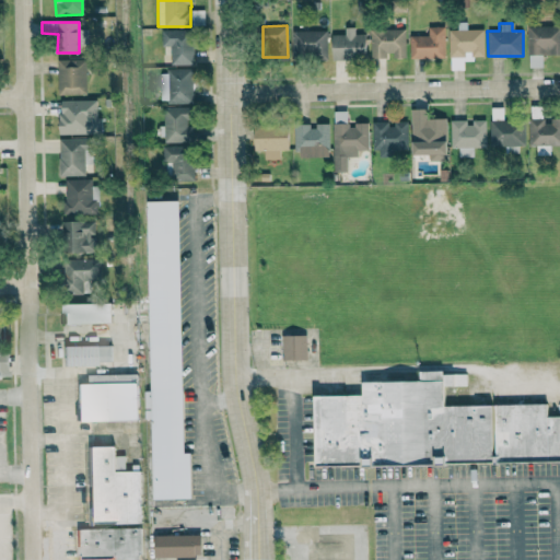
[(444,58),(444,26),(428,27),(428,35),(409,36),(409,58),(444,58)]
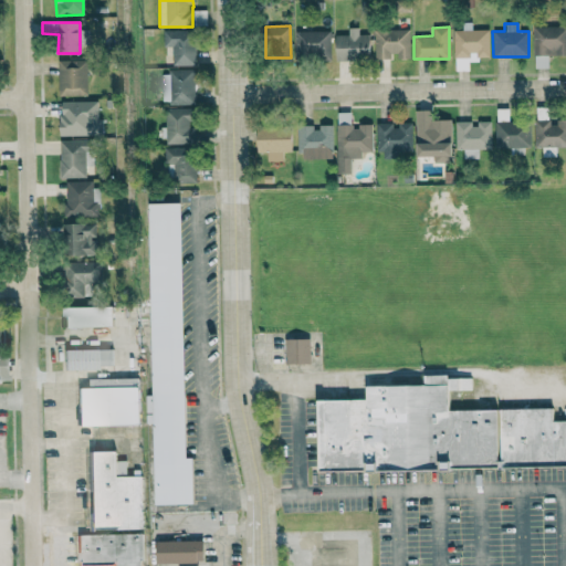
[(565,27),(532,27),(533,69),(547,69),(547,55),(565,55),(565,27)]
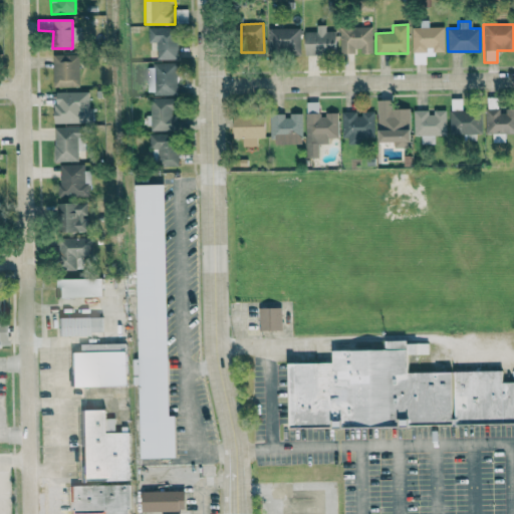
[(304,32),(304,53),(335,53),(335,31),(325,31),(325,25),(315,25),(315,31),(304,32)]
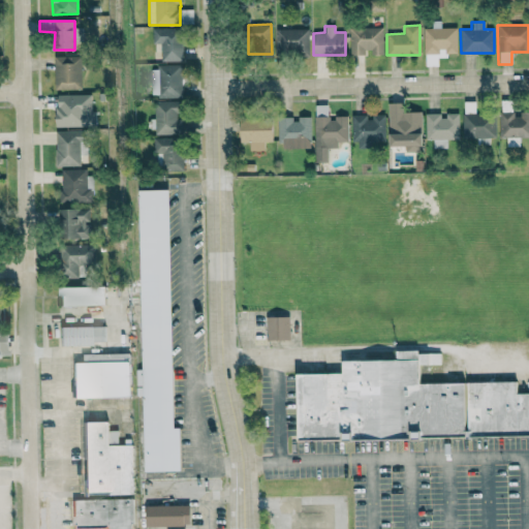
[(382,56),(382,28),(349,27),(349,55),(368,55),(368,56),(382,56)]
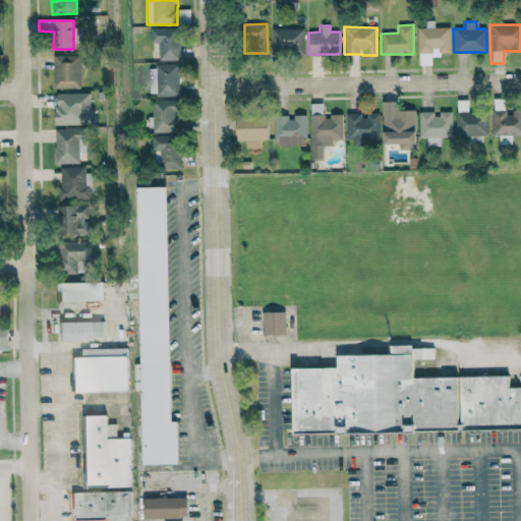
[(159,60),(179,60),(179,27),(150,27),(150,43),(158,43),(159,60)]
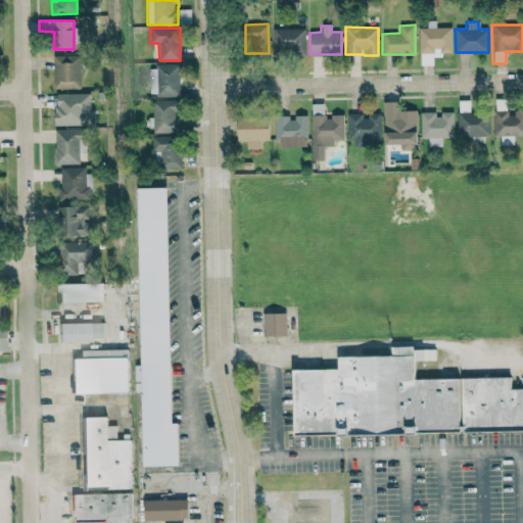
[(272,29),(272,54),(305,53),(304,28),(272,29)]
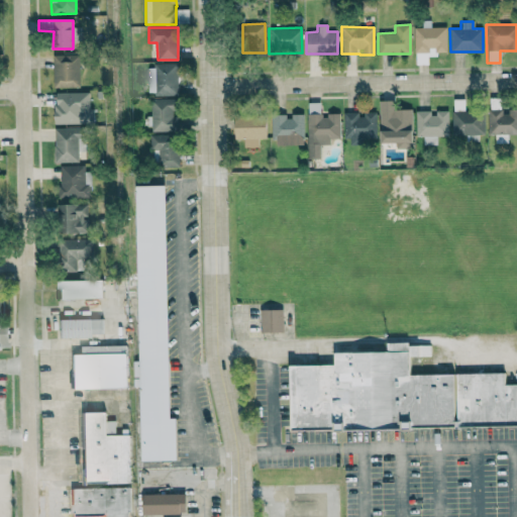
[(414,27),(415,65),(428,65),(427,55),(446,55),(445,27),(414,27)]
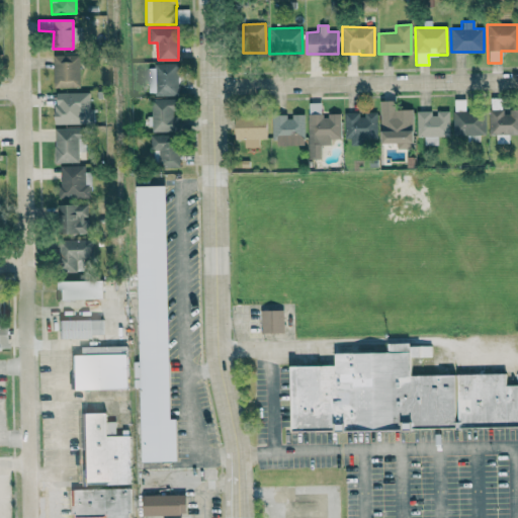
[(53,55),(54,88),(80,87),(79,55),(53,55)]
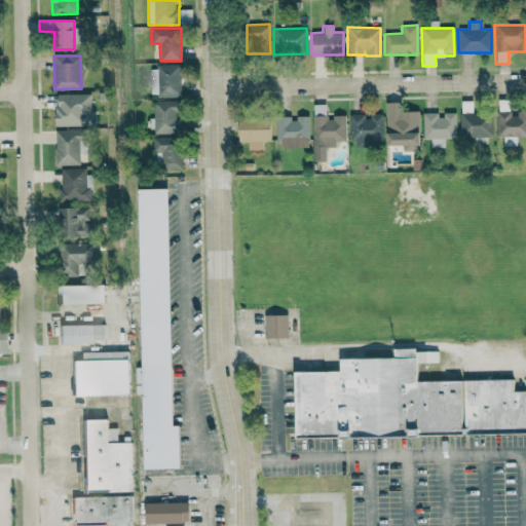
[(180,97),(180,65),(156,65),(156,76),(150,76),(150,83),(156,83),(157,98),(180,97)]
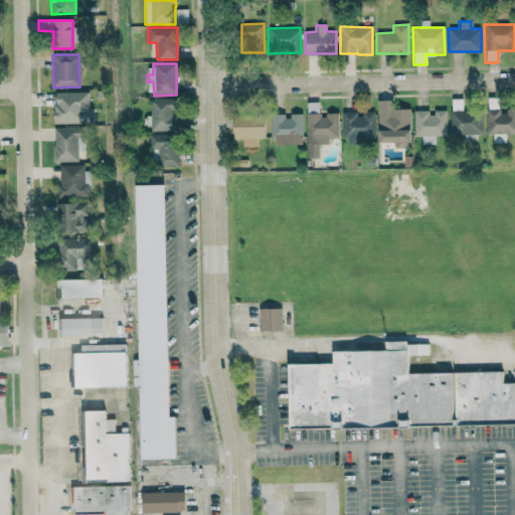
[(88,92),(53,93),(54,124),(83,123),(83,111),(89,111),(88,92)]
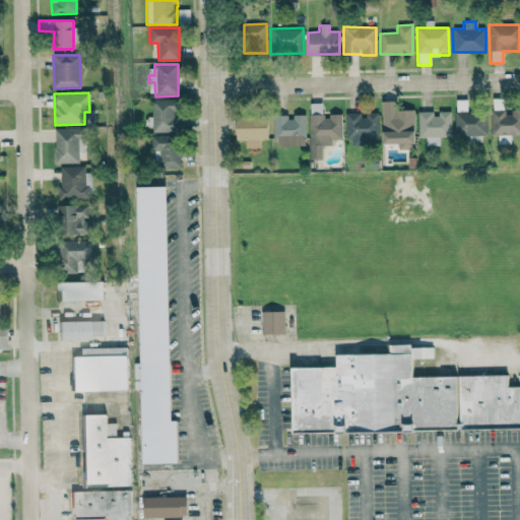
[(152,132),(178,131),(177,100),(151,100),(152,132)]
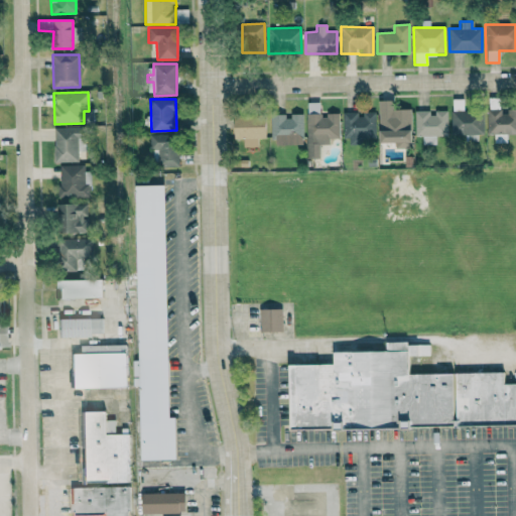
[(450,134),(483,135),(484,112),(463,111),(464,104),(457,104),(457,100),(453,100),(450,134)]
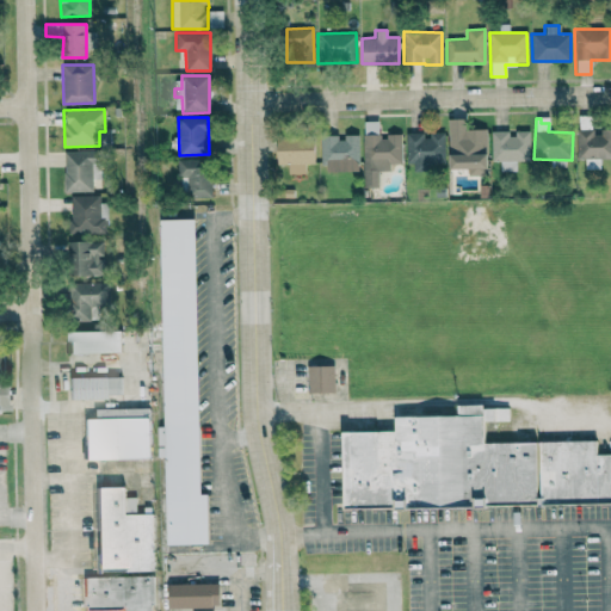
[(487,176),(487,129),(464,129),(464,119),(448,119),(449,168),(467,168),(468,176),(487,176)]
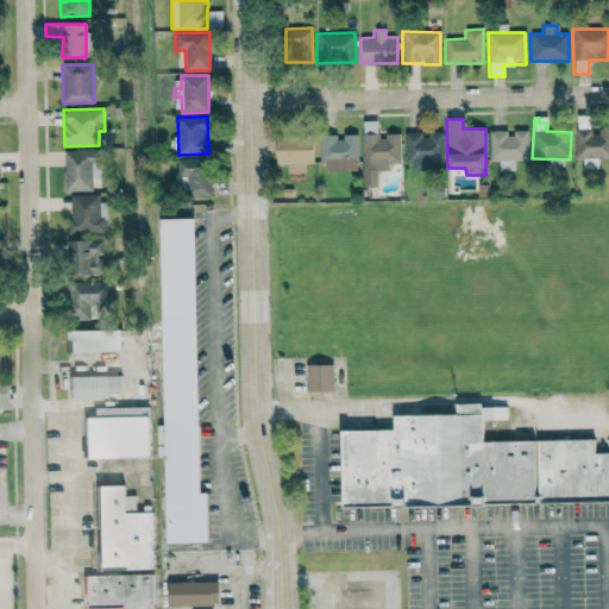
[(400,163),(400,135),(374,136),(374,125),(362,125),(362,186),(376,186),(376,170),(389,170),(389,163),(400,163)]
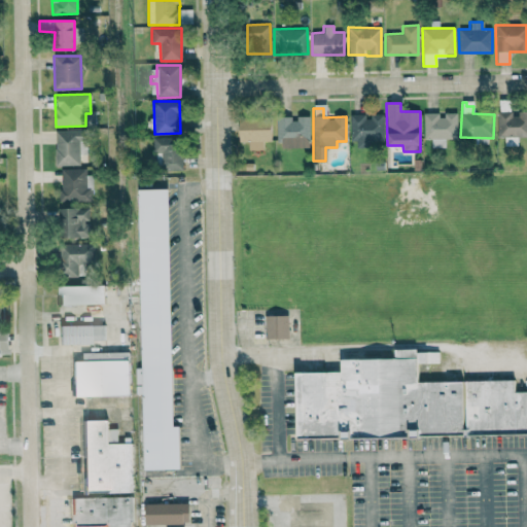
[(497,113),(498,137),(504,137),(504,146),(517,146),(517,137),(526,136),(526,110),(518,110),(518,112),(497,113)]
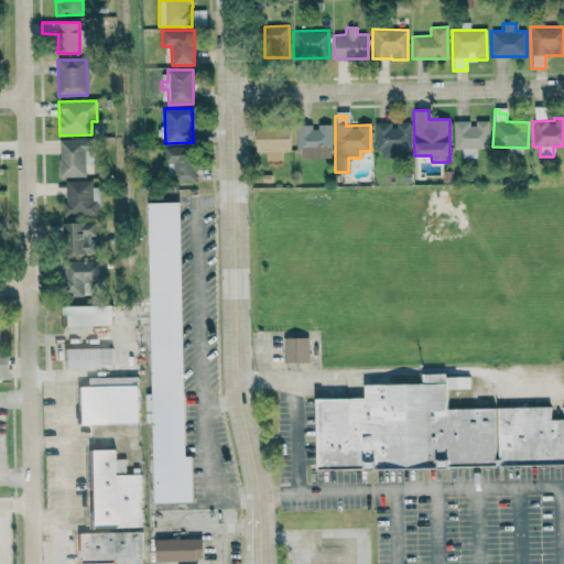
[(488,120),(473,121),(473,120),(453,121),(454,149),(462,149),(462,158),(476,158),(476,149),(489,149),(488,120)]
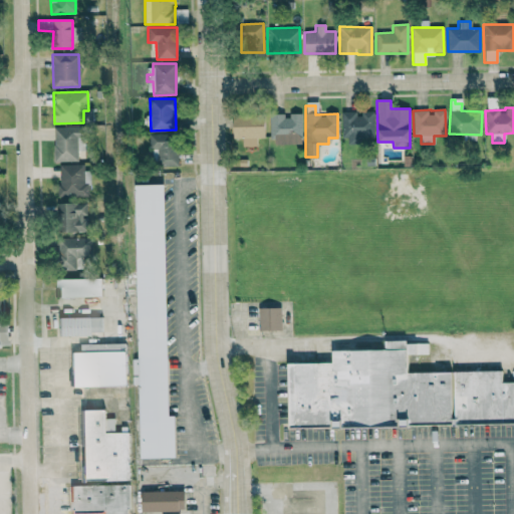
[(341,112),(342,139),(373,138),(373,111),(358,111),(341,112)]
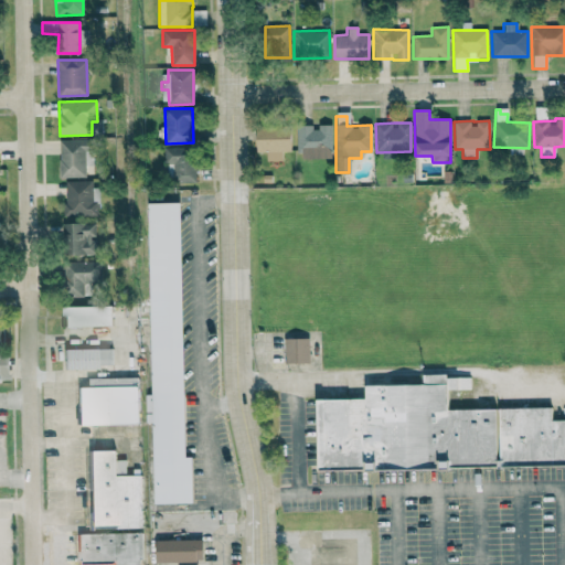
[(332,158),(331,125),(316,125),(297,126),(298,159),(332,158)]
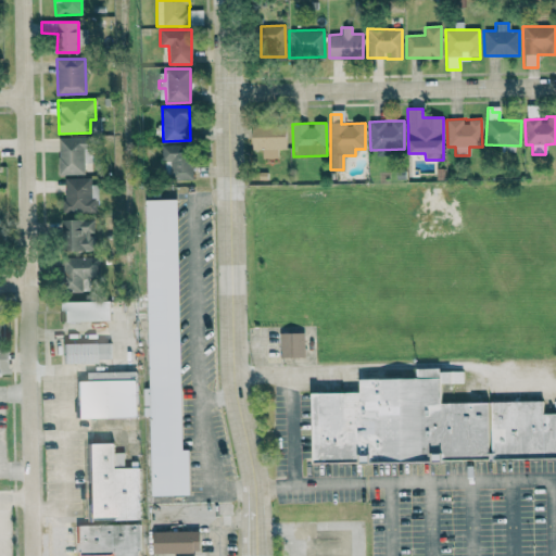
[(252,149),(262,150),(262,158),(277,158),(277,149),(286,149),(286,127),(252,126),(252,149)]
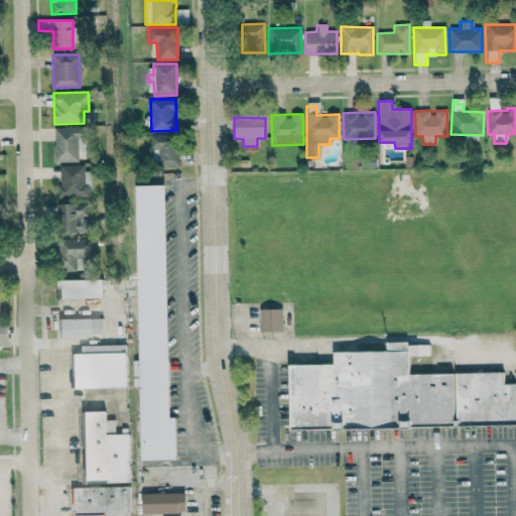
[(53,162),(78,161),(78,151),(84,151),(84,127),(53,128),(53,162)]
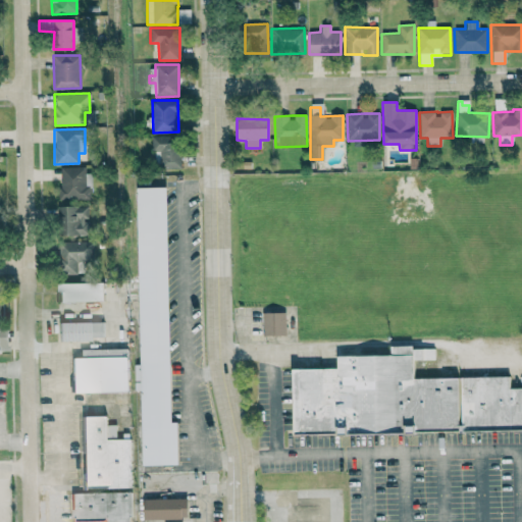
[(152,136),(153,168),(179,166),(178,136),(152,136)]
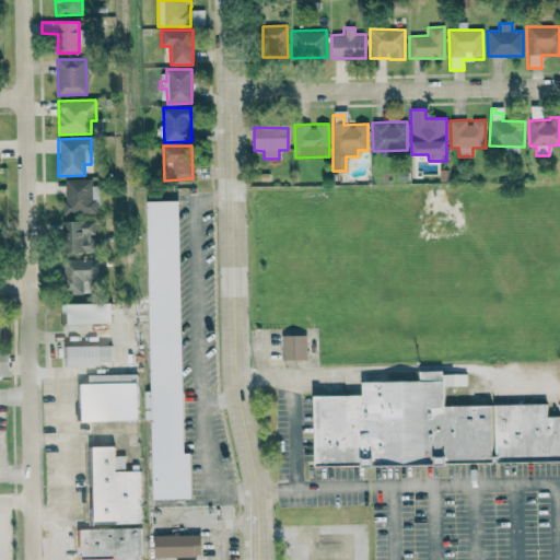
[(63,181),(63,214),(96,216),(97,181),(63,181)]
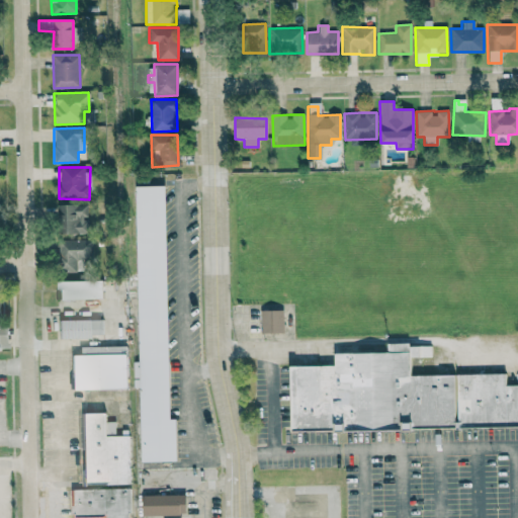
[(140,462),(176,462),(176,419),(169,419),(165,185),(136,186),(140,462)]
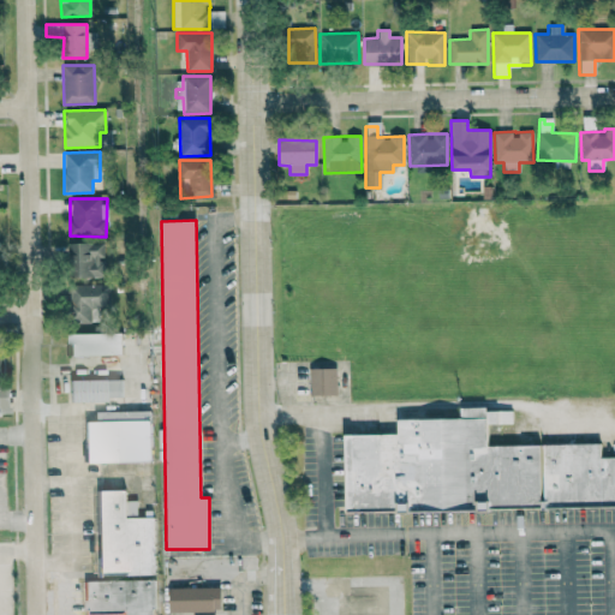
[(103,278),(105,244),(70,243),(69,276),(103,278)]
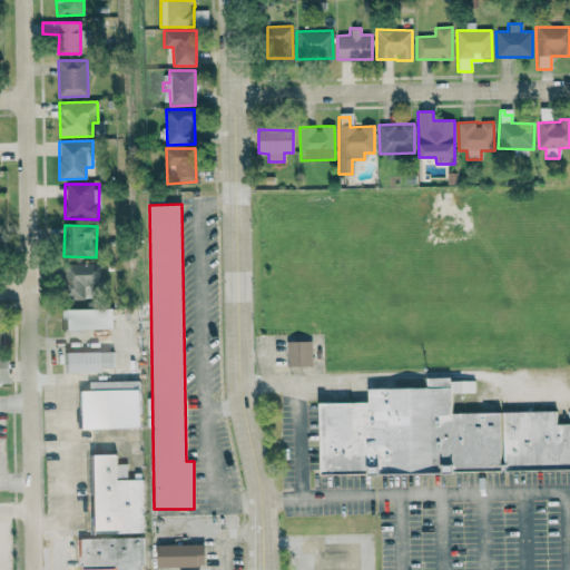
[(62,310),(64,330),(114,328),(112,308),(62,310)]
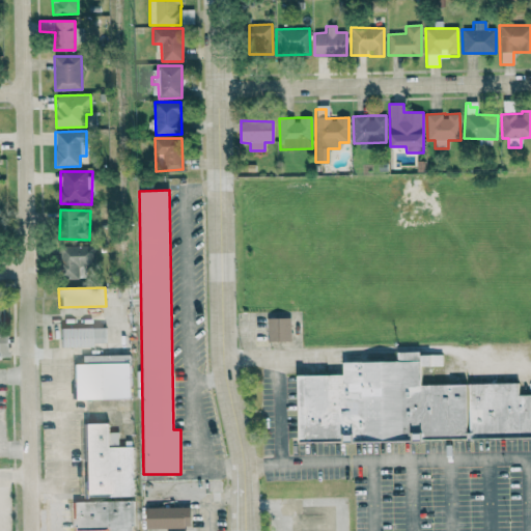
[(267,318),(267,341),(290,341),(290,318),(267,318)]
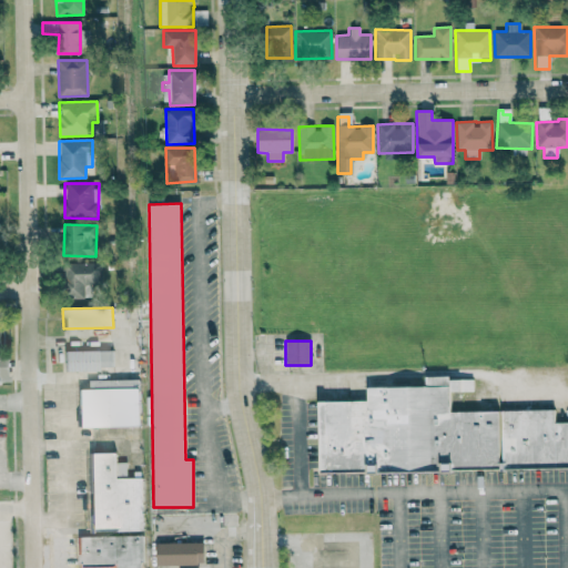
[(63,369),(112,369),(112,351),(63,351),(63,369)]
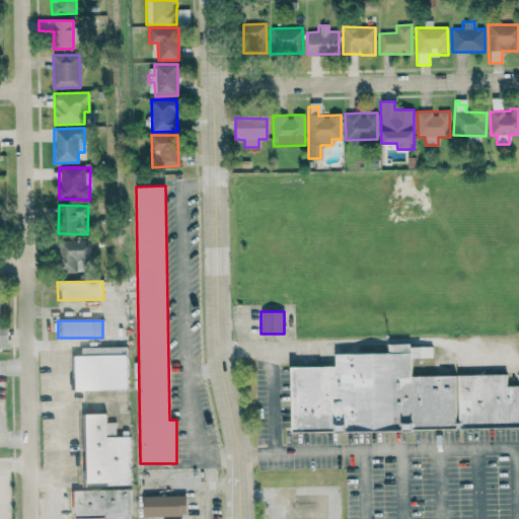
[(0,349),(8,350),(7,325),(0,325),(0,349)]
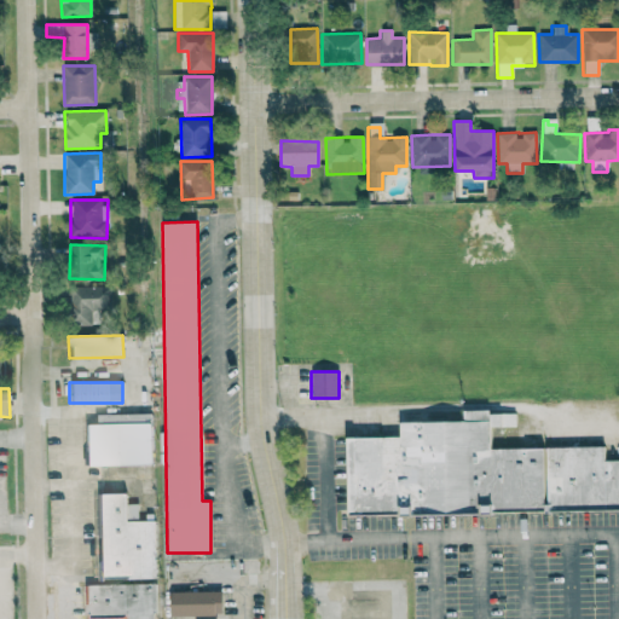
[(348,516),(618,508),(618,460),(605,461),(603,446),(545,447),(490,449),(489,427),(515,426),(515,411),(463,412),(463,421),(399,422),(400,437),(346,438),(348,516)]
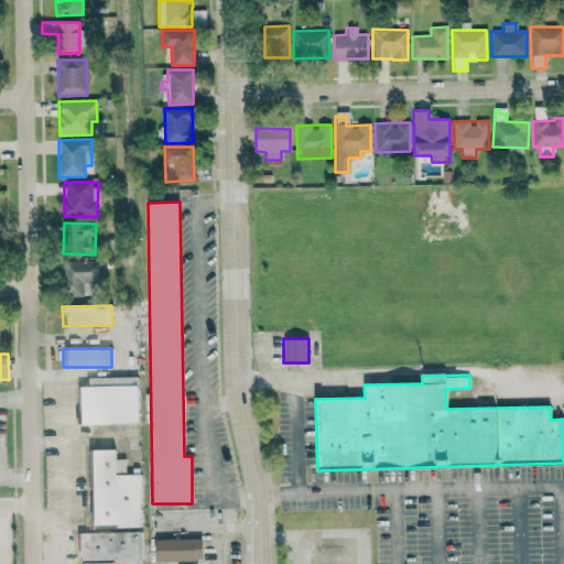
[(76,387),(77,424),(138,423),(137,377),(123,378),(123,386),(76,387)]
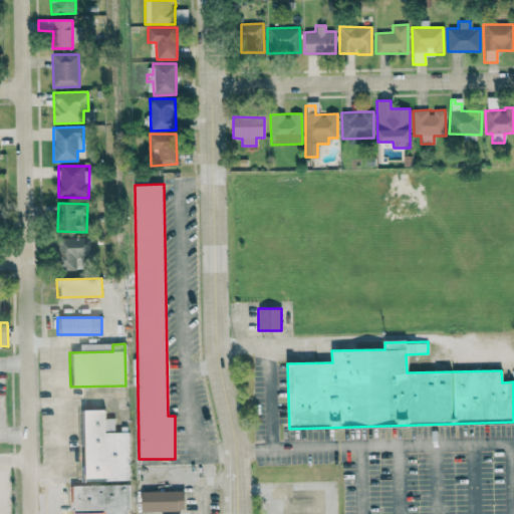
[(79,410),(81,482),(130,480),(127,433),(113,433),(113,419),(104,419),(104,410),(79,410)]
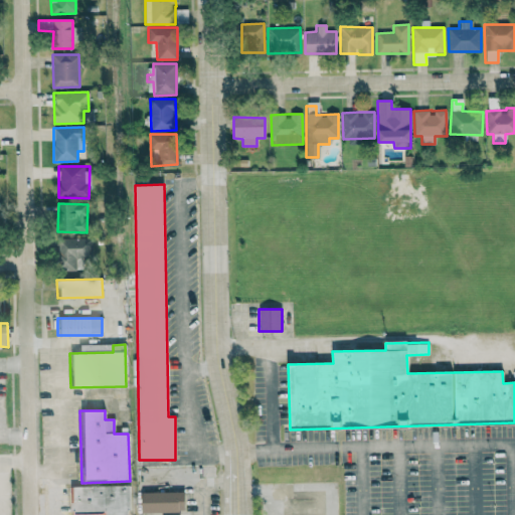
[(129,486),(69,487),(70,514),(118,514),(130,514),(129,486)]
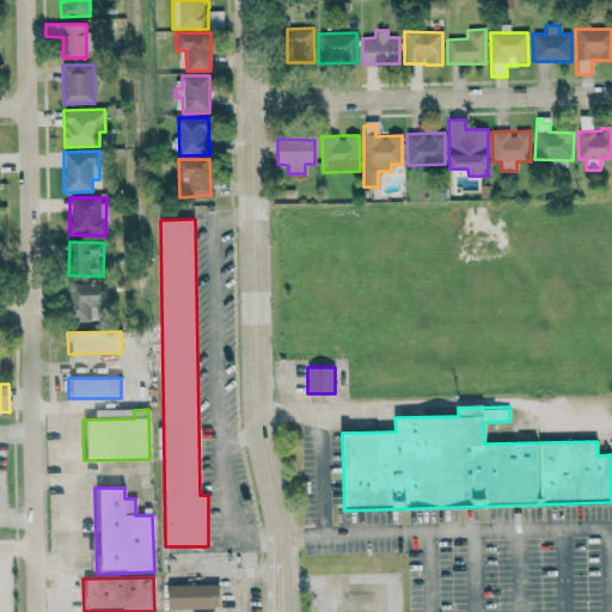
[(169,610),(220,609),(219,585),(167,586),(169,610)]
